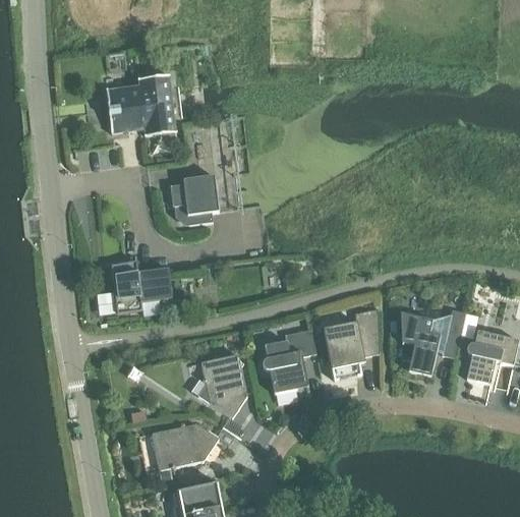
[(137,77),(138,83),(106,88),(111,132),(143,129),(145,135),(176,131),(169,74),(137,77)]
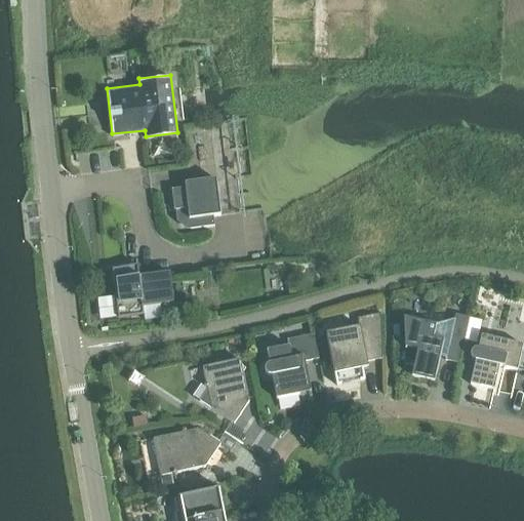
[(174,206),(175,214),(190,226),(214,224),(213,213),(220,212),(215,175),(185,179),(185,185),(171,186),(173,207),(174,206)]
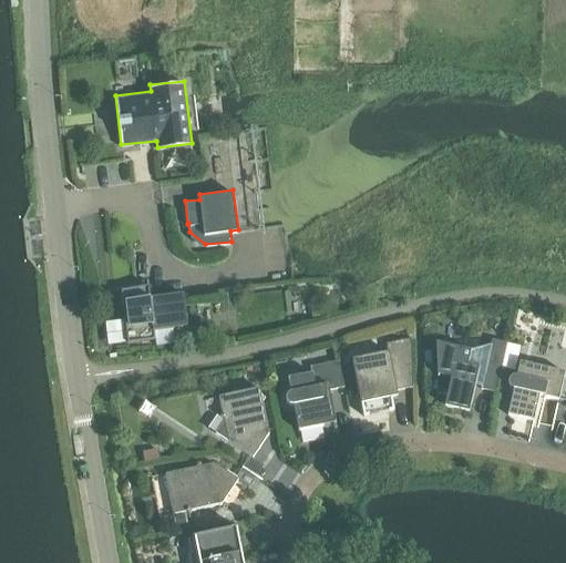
[(126,340),(154,337),(155,344),(174,341),(173,326),(187,324),(183,292),(150,296),(148,284),(121,287),(126,340)]
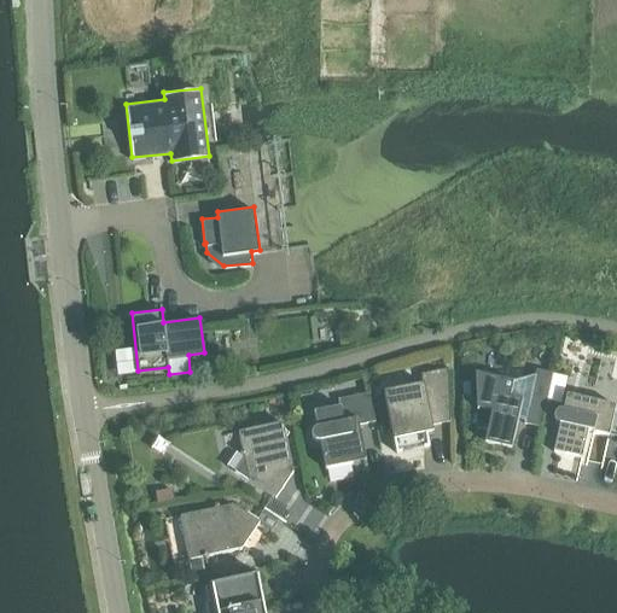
[(423,380),(383,387),(396,449),(429,443),(425,422),(449,418),(448,365),(420,371),(423,380)]
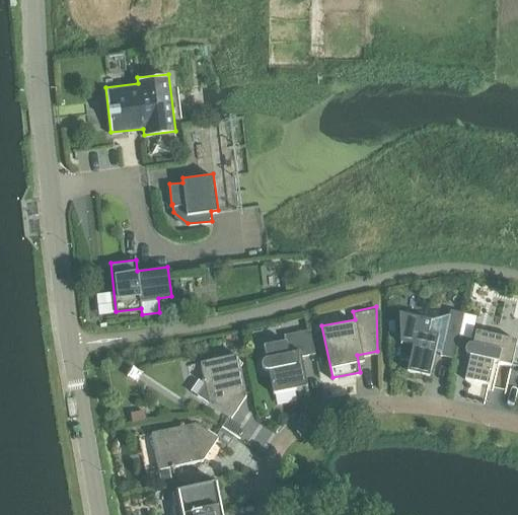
[(454,356),(464,310),(450,307),(449,311),(431,317),(398,310),(400,341),(401,341),(401,340),(413,342),(407,368),(429,373),(435,347),(440,348),(440,352),(454,356)]
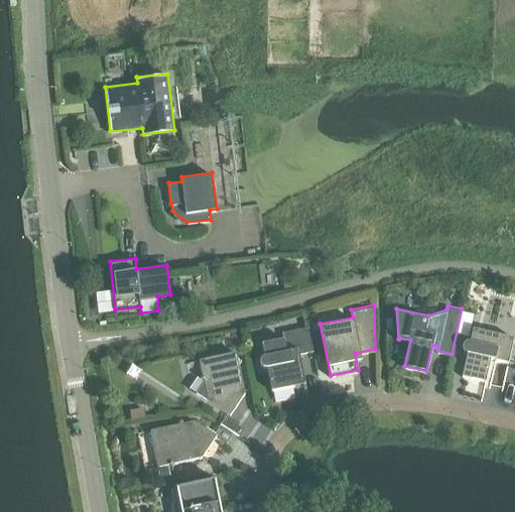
[(284,337),(261,341),(264,354),(261,356),(259,359),(260,363),(263,365),(266,366),(271,388),(294,384),(292,376),(303,374),(299,352),(312,349),(307,325),(282,330),(284,337)]
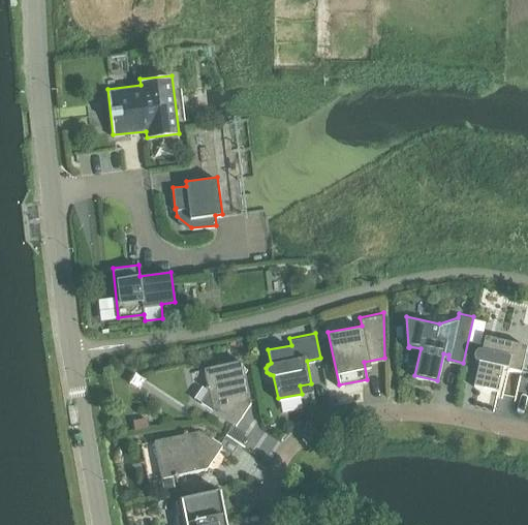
[(507,367),(521,370),(527,344),(485,334),(482,347),(477,348),(474,350),(473,353),(475,358),(478,360),(473,383),(497,389),(503,365),(507,366),(507,367)]
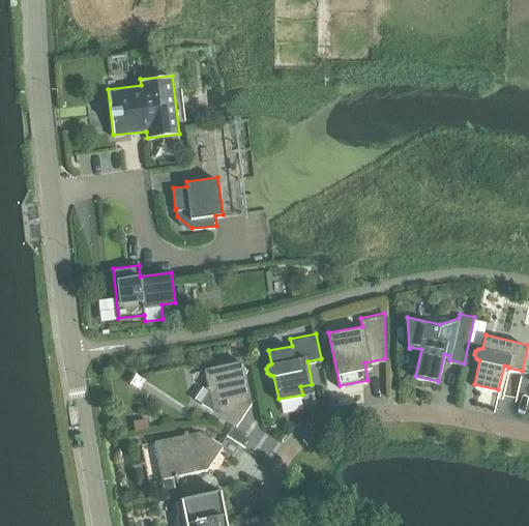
[(204,368),(208,383),(206,386),(209,388),(201,401),(236,425),(251,402),(242,360),(204,368)]
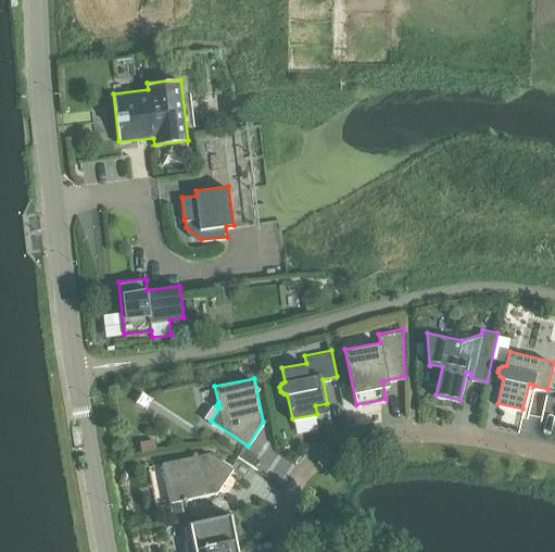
[(155,437),(140,440),(142,450),(156,448),(155,437)]
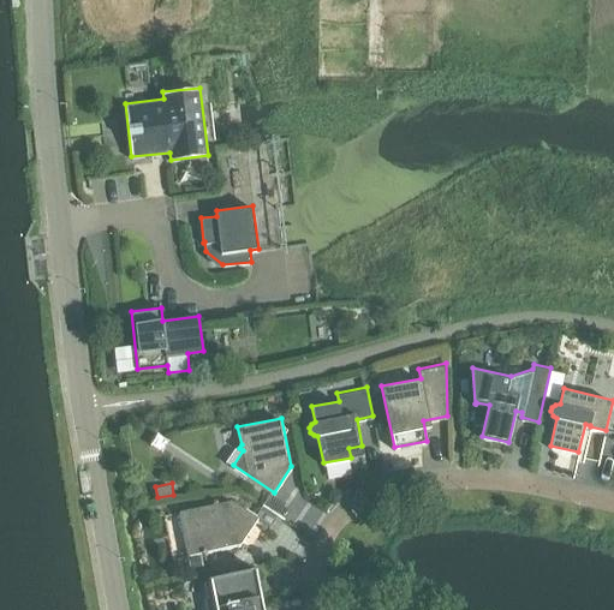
[(232,498),(179,509),(192,572),(208,569),(204,554),(208,549),(240,543),(257,516),(232,498)]
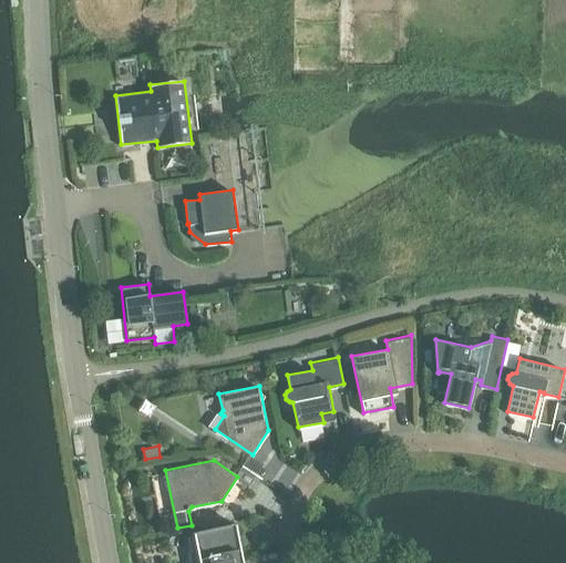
[(188,550),(191,562),(242,552),(236,526),(238,525),(237,524),(188,534),(192,549),(188,550)]
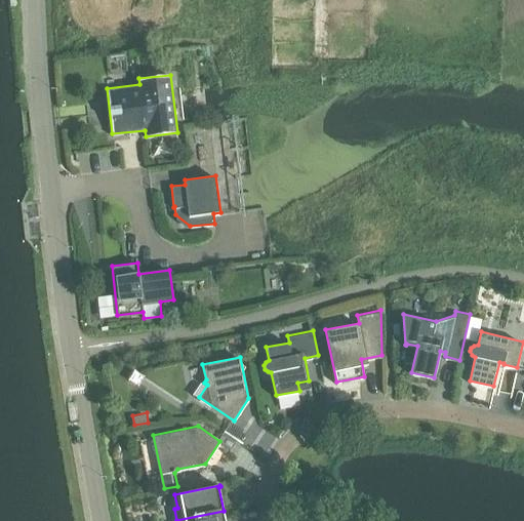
[(226,520),(224,511),(176,520),(226,520)]
